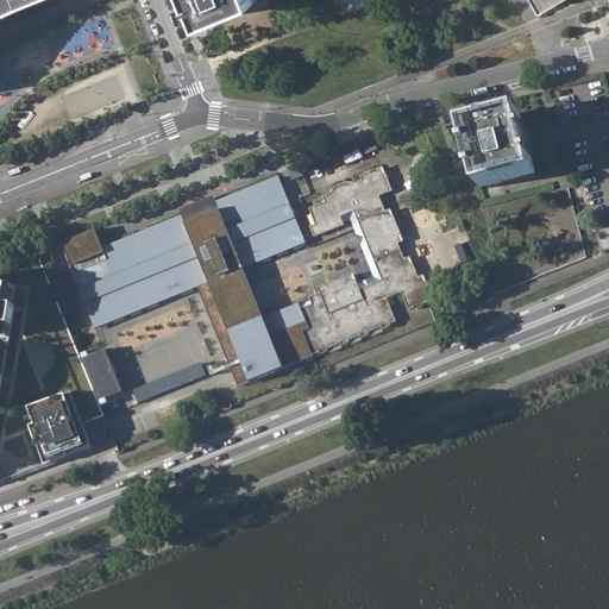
[(0,0),(0,13),(6,11),(18,5),(29,0),(0,0)]
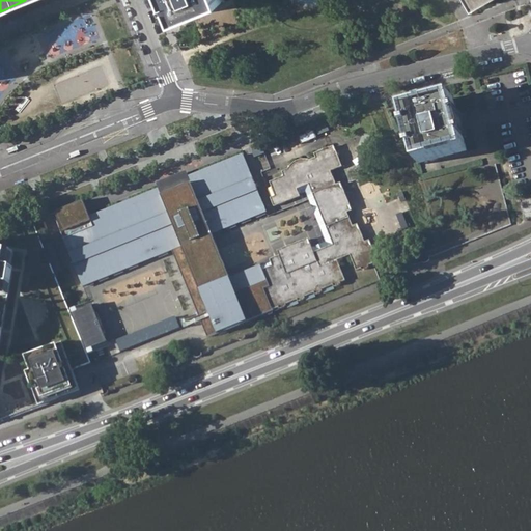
[(165,0),(167,4),(171,2),(176,16),(215,0),(165,0)]
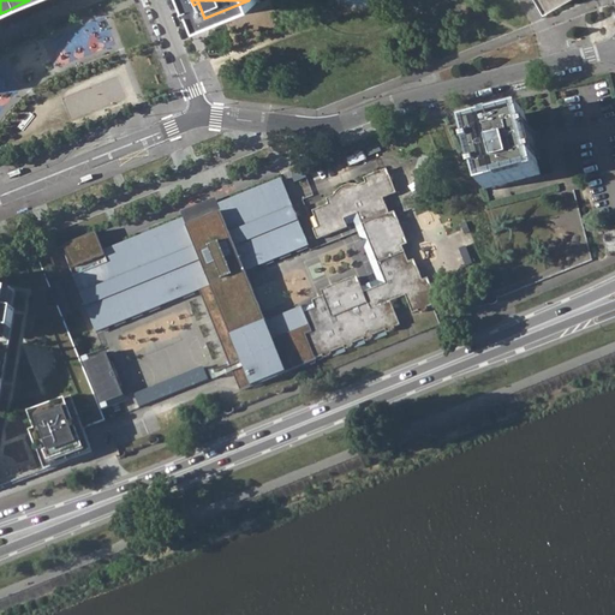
[(482,173),(485,189),(541,175),(537,160),(541,159),(539,153),(536,154),(532,137),(535,136),(533,130),(529,131),(525,114),(470,127),(473,144),(470,145),(471,153),(476,151),(479,167),(476,168),(477,174),(482,173)]
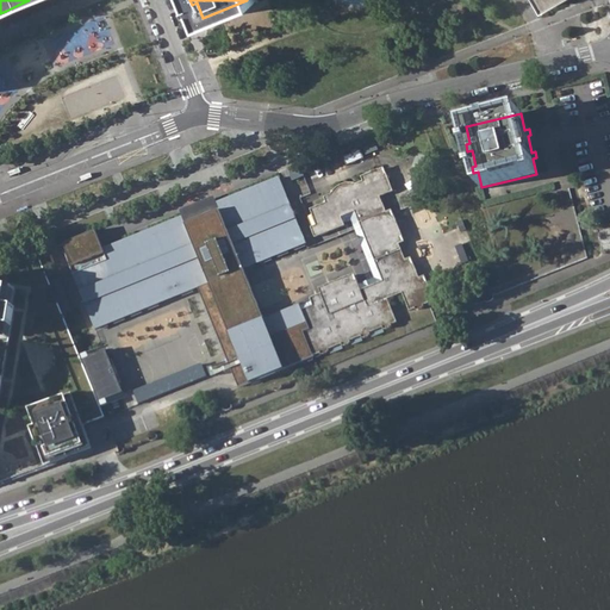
[(306,175),(303,169),(292,174),(294,180),(306,175)]
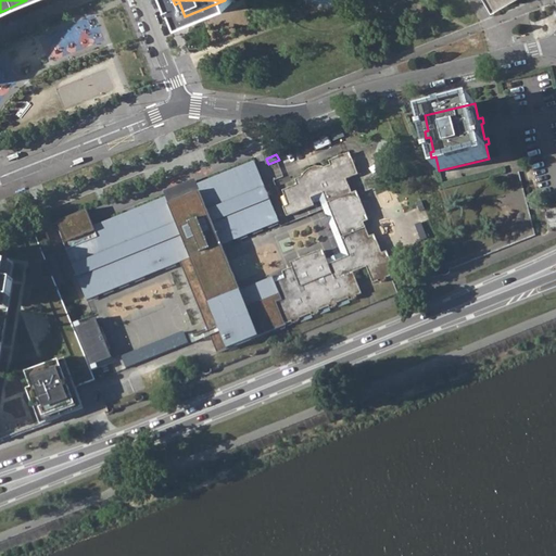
[(277,302),(286,324),(292,321),(293,324),(298,323),(302,320),(301,319),(312,314),(317,313),(330,307),(336,306),(338,304),(350,299),(351,300),(354,299),(357,297),(356,294),(362,293),(353,273),(367,267),(373,285),(378,281),(379,283),(384,281),(387,280),(386,278),(392,276),(390,270),(394,268),(390,255),(384,257),(382,252),(377,239),(371,241),(370,236),(364,222),(362,216),(367,215),(359,196),(354,198),(352,192),(346,179),(359,174),(353,158),(348,160),(345,154),(330,160),(332,165),(326,167),(316,166),(310,168),(305,172),(302,177),(295,179),(299,185),(289,188),(291,192),(286,194),(289,204),(285,205),(289,215),(316,204),(315,203),(320,200),(342,252),(328,258),(326,254),(320,256),(318,251),(295,260),(298,265),(293,267),(283,272),(283,273),(286,278),(276,281),(280,293),(282,300),(277,302)]
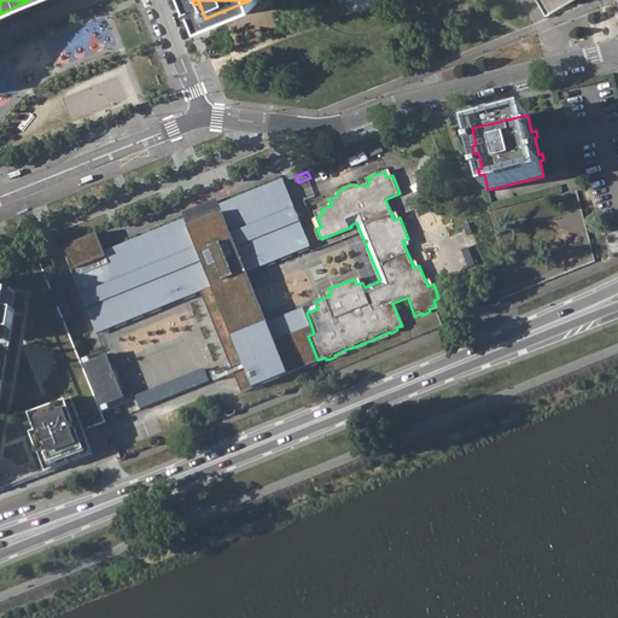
[(106,250),(105,248),(73,261),(75,264),(71,266),(97,330),(200,289),(242,391),(319,361),(318,360),(308,336),(314,333),(312,326),(275,340),(267,321),(248,270),(312,245),(285,179),(221,204),(223,211),(219,214),(213,216),(209,208),(198,211),(202,220),(196,222),(190,225),(187,217),(106,250)]
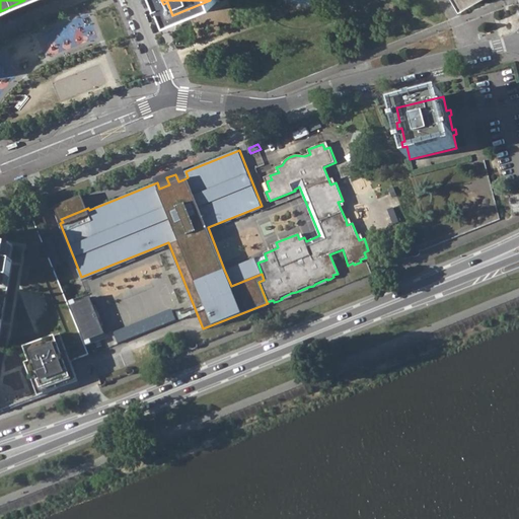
[(56,206),(61,219),(88,208),(86,202),(83,195),(82,194),(56,204),(56,206)]
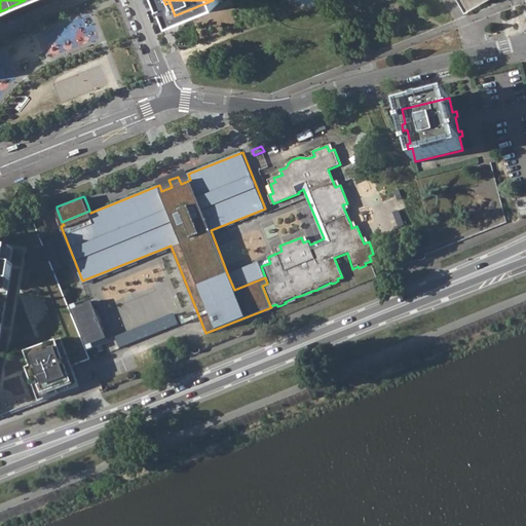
[(24,348),(59,335),(71,367),(89,360),(53,271),(42,243),(33,220),(0,232),(0,242),(16,246),(9,293),(6,310),(0,342),(0,412),(38,397),(25,365),(29,363),(24,348)]
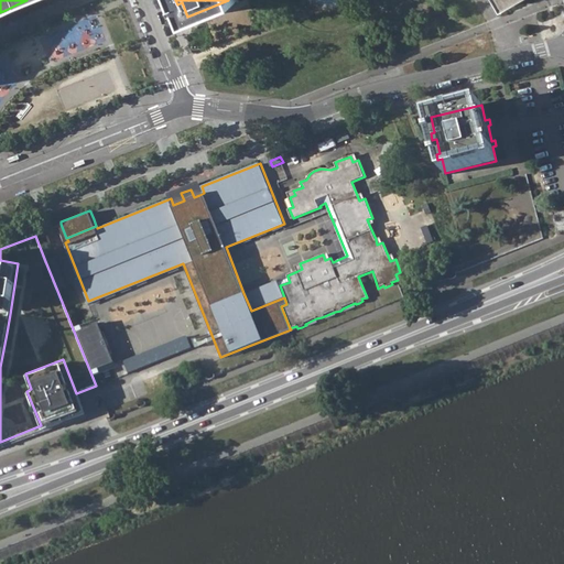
[(68,286),(56,257),(45,261),(57,291),(68,286)]
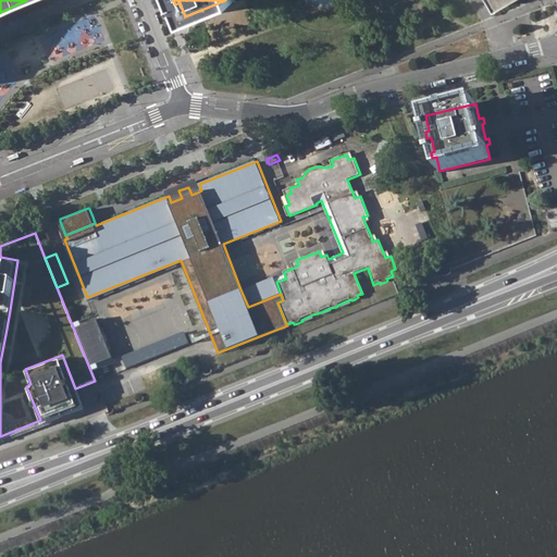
[(10,310),(17,260),(0,257),(0,362),(7,329),(10,310)]
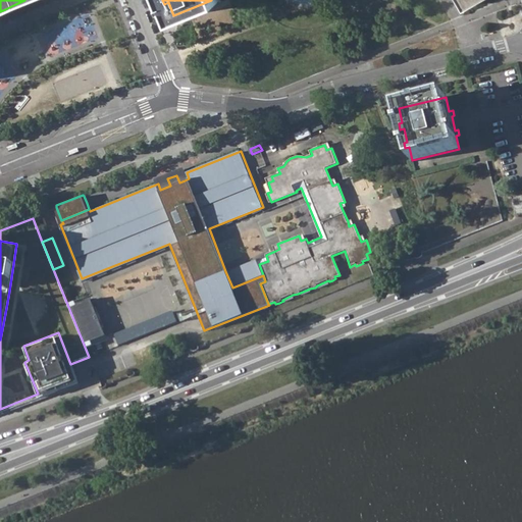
[(232,288),(263,275),(259,264),(257,259),(225,271),(232,288)]
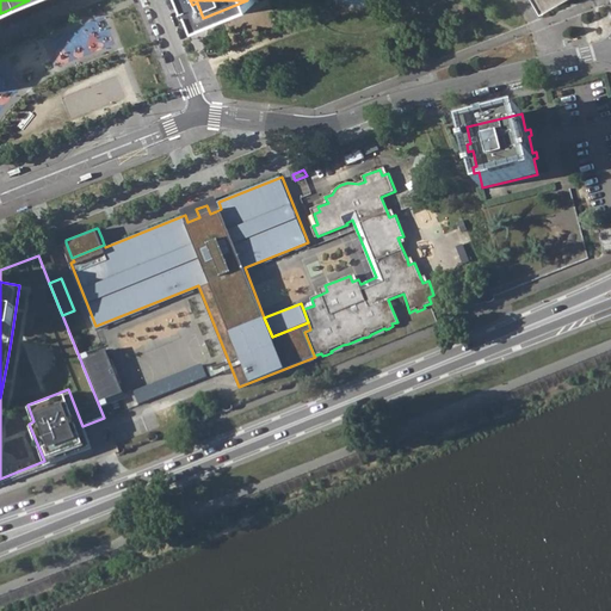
[(118,334),(106,339),(133,406),(144,401),(118,334)]
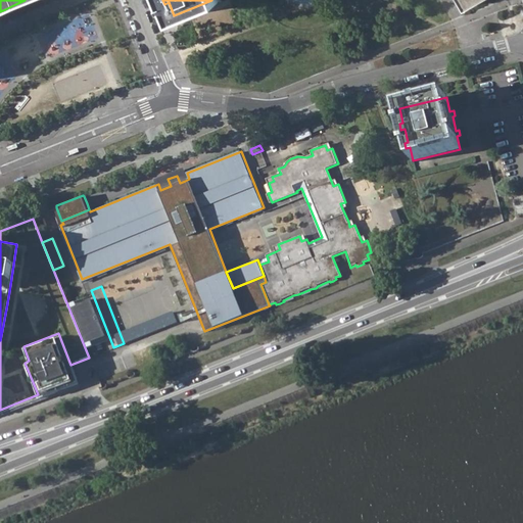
[(70,365),(58,333),(24,346),(29,361),(25,363),(38,394),(77,380),(70,365)]
